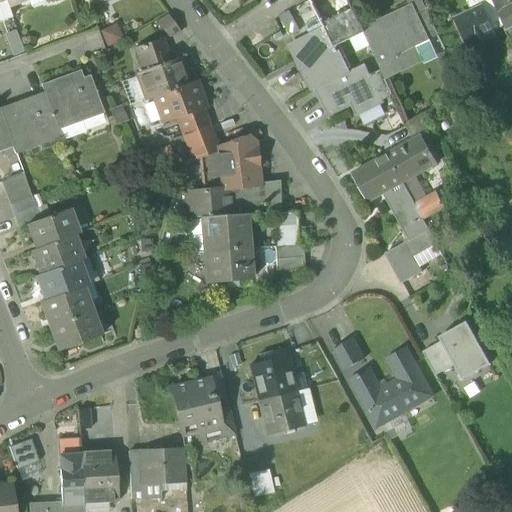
[(5,0),(6,1),(9,9),(29,2),(28,0),(5,0)]
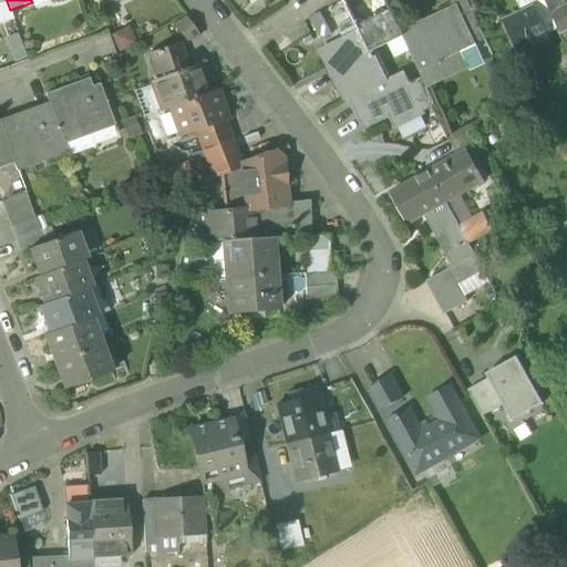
[(344,1),(360,32),(370,53),(372,52),(390,43),(403,37),(402,34),(403,33),(385,0),(346,0),(344,1)]
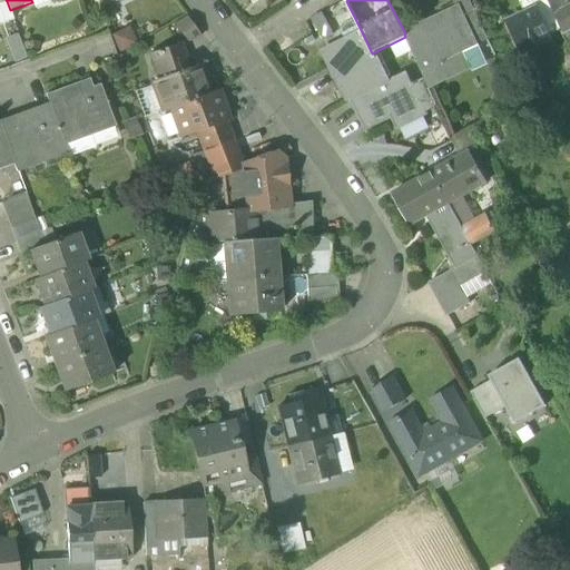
[(524,0),(520,2),(527,16),(537,11),(548,36),(561,29),(547,0),(524,0)]
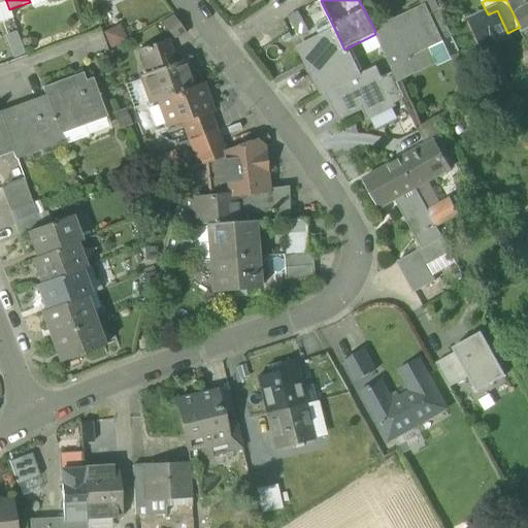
[(506,0),(520,27),(522,32),(527,29),(527,4),(527,5),(525,0),(506,0)]
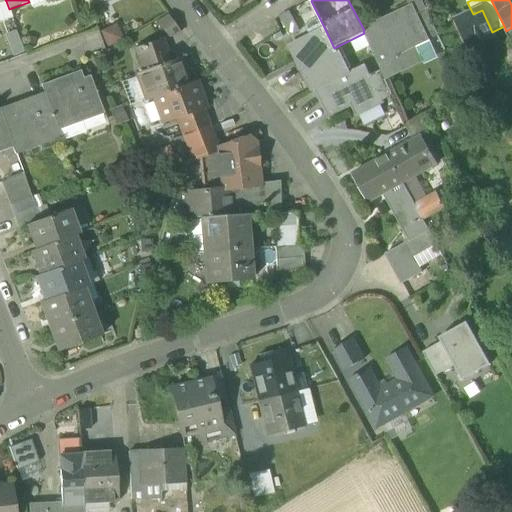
[(0,2),(0,23),(13,19),(9,9),(6,1),(0,2)]
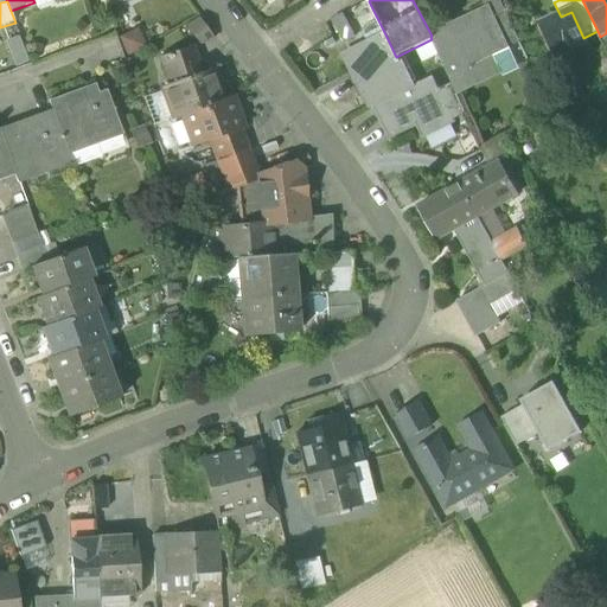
[(519,43),(500,1),(487,8),(491,16),(491,14),(508,50),(510,49),(519,43)]
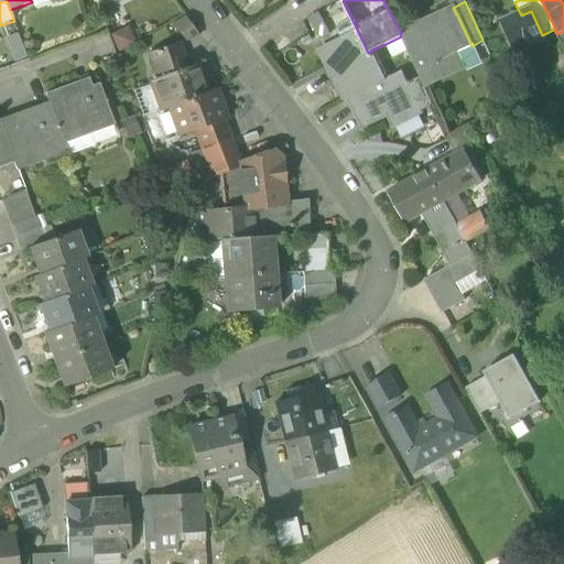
[(453,8),(421,23),(424,29),(456,14),(453,8)]
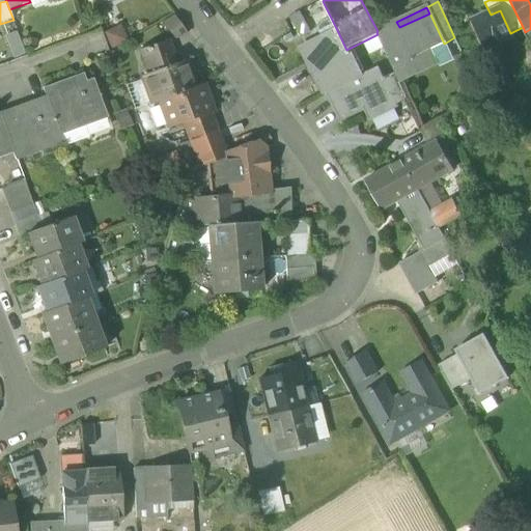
[(511,35),(510,33),(500,10),(491,15),(475,22),(486,47),(495,43),(496,45),(504,40),(503,39),(511,35)]
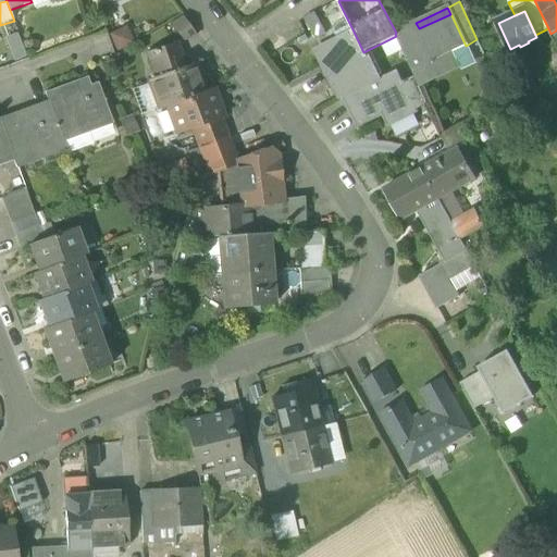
[(450,13),(450,14),(419,28),(416,23),(396,33),(395,34),(396,36),(400,46),(415,75),(420,86),(458,67),(450,52),(466,46),(450,13)]
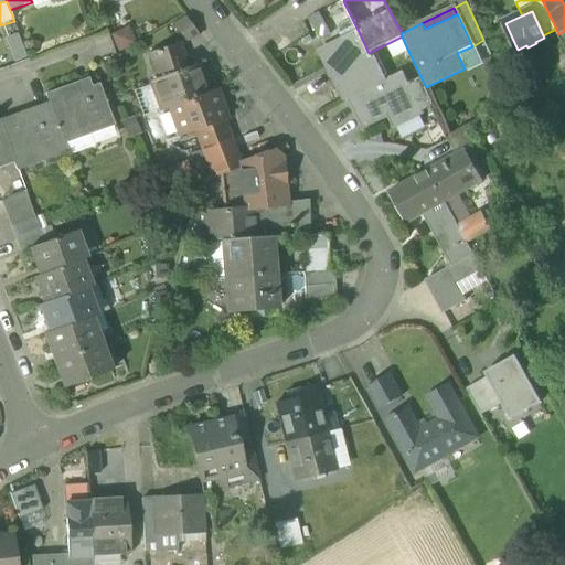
[(320,14),(309,21),(319,40),(331,34),(320,14)]
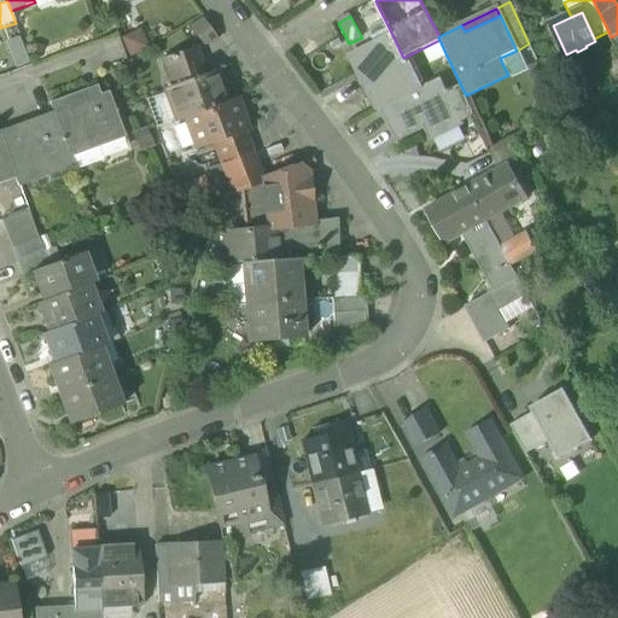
[(188,27),(203,46),(217,40),(202,19),(188,27)]
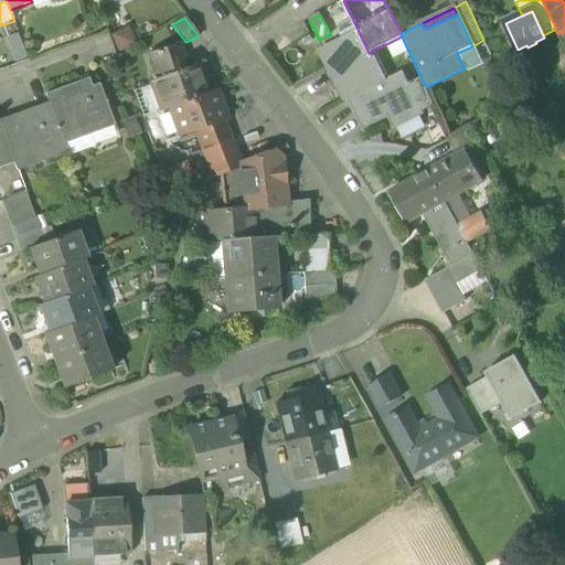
[(128,28),(110,35),(117,53),(136,45),(128,28)]
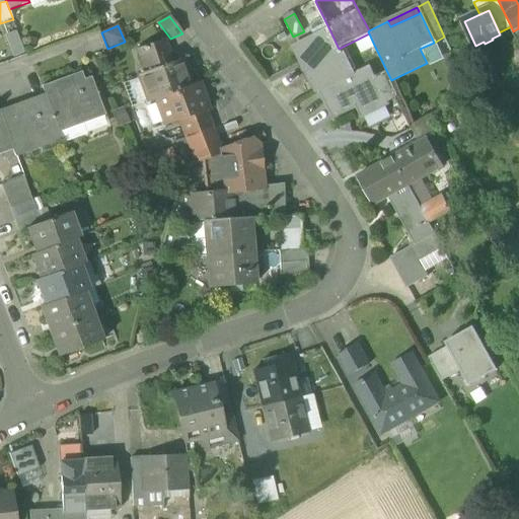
[(354,74),(341,48),(339,49),(329,29),(295,48),(308,72),(305,74),(315,94),(319,92),(354,74)]
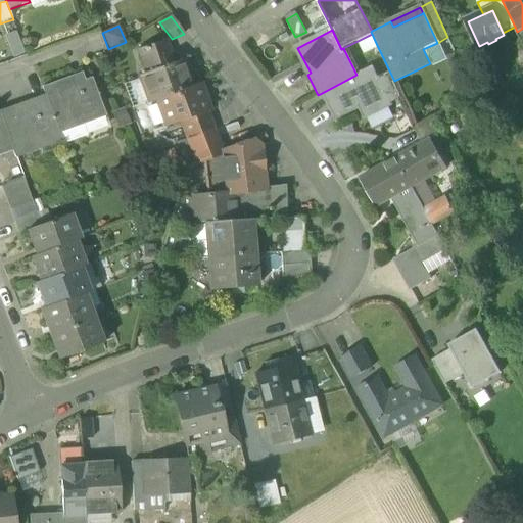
[(12,59),(26,54),(17,31),(4,36),(12,59)]
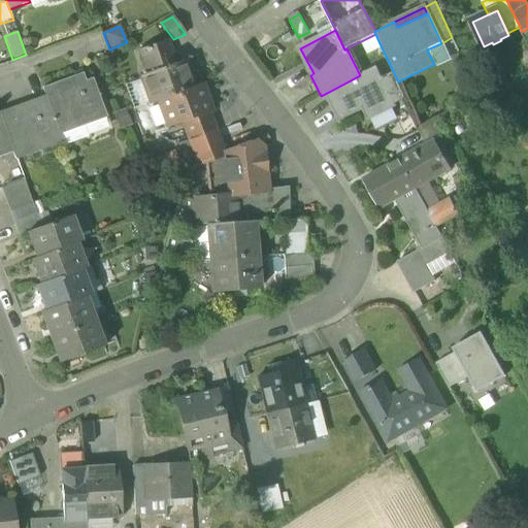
[(375,34),(363,40),(367,51),(380,43),(375,34)]
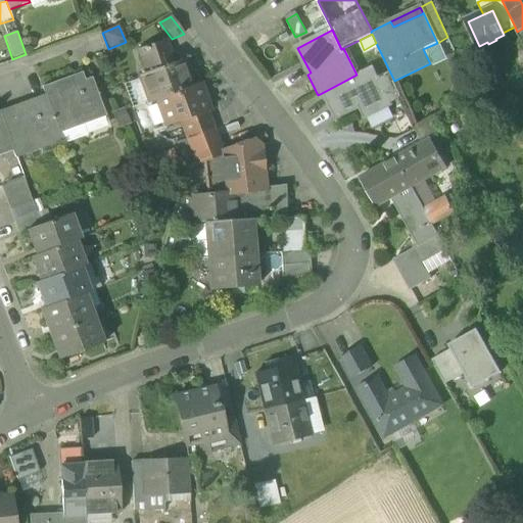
[(137,50),(145,74),(174,62),(165,40),(137,50)]
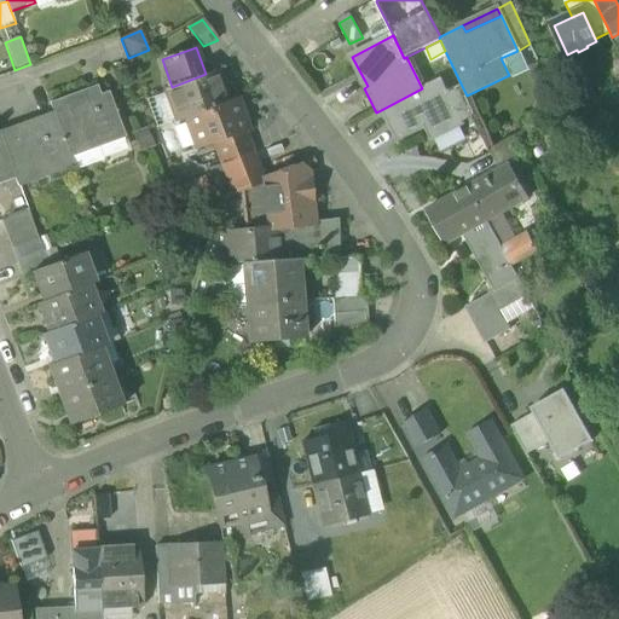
[(603,53),(618,87),(618,52),(617,48),(617,47),(603,53)]
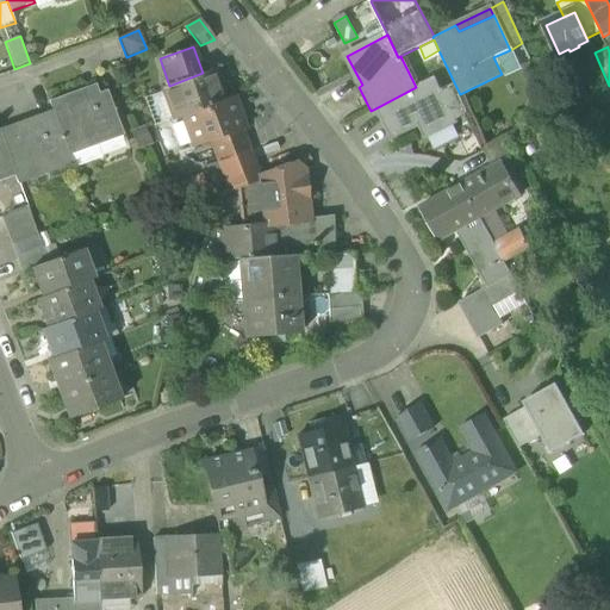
[(522,68),(512,49),(510,50),(493,57),(502,74),(503,78),(522,68)]
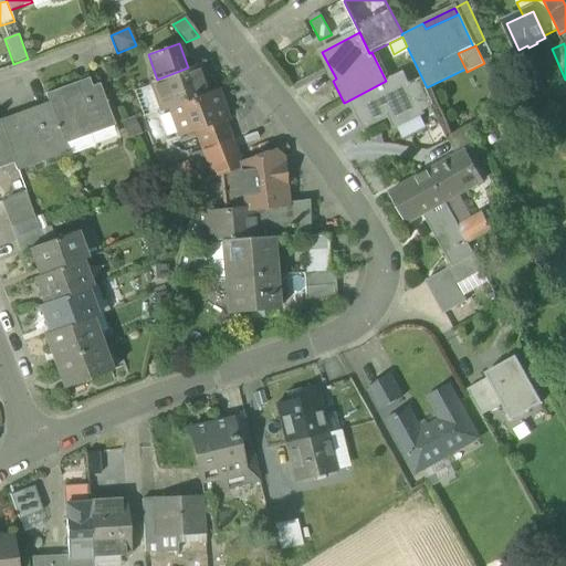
[(170,108),(207,94),(207,93),(197,65),(188,67),(157,80),(150,82),(153,85),(161,111),(161,112),(170,108)]
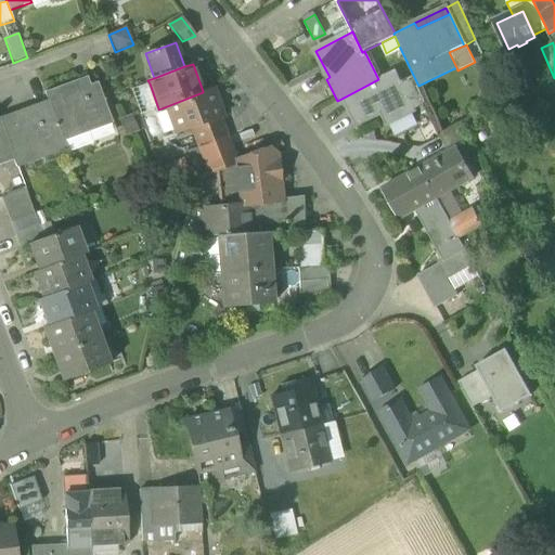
[(386,126),(415,111),(414,107),(402,85),(396,71),(378,79),(341,99),(355,126),(379,114),(386,126)]
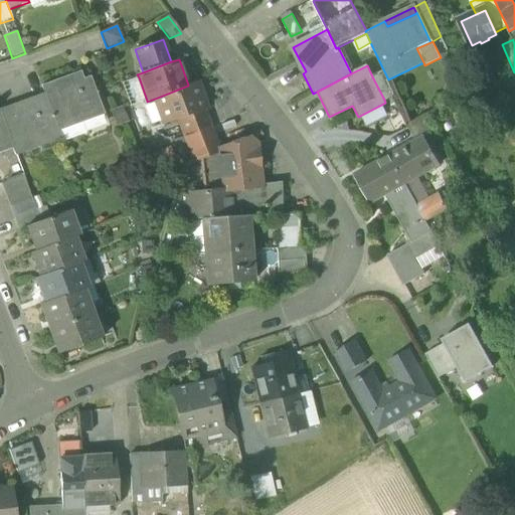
[(394,95),(384,73),(373,78),(384,100),(394,95)]
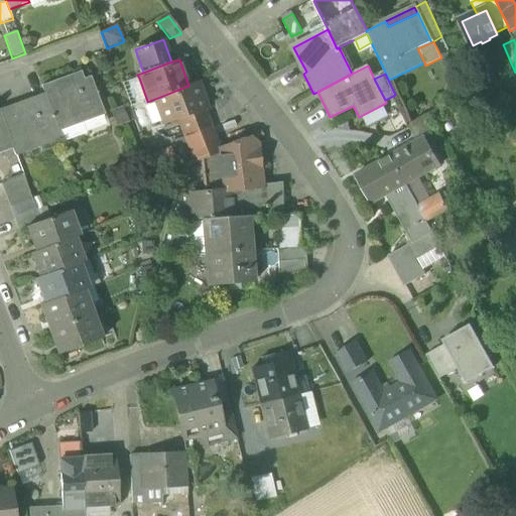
[(42,88),(47,102),(55,125),(79,117),(82,124),(104,116),(91,80),(76,86),(73,77),(42,88)]
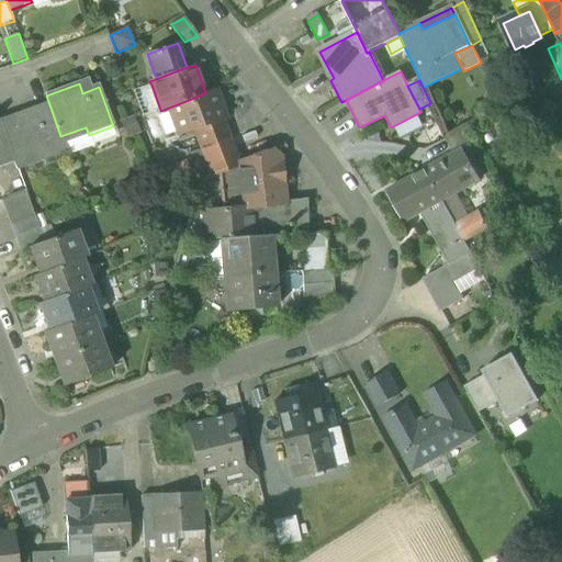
[(147,115),(160,110),(152,85),(137,89),(147,115)]
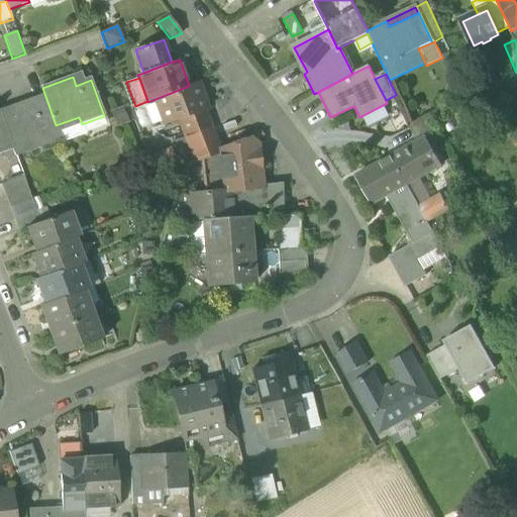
[(189,85),(189,86),(156,99),(165,125),(178,120),(204,111),(207,110),(197,83),(189,85)]
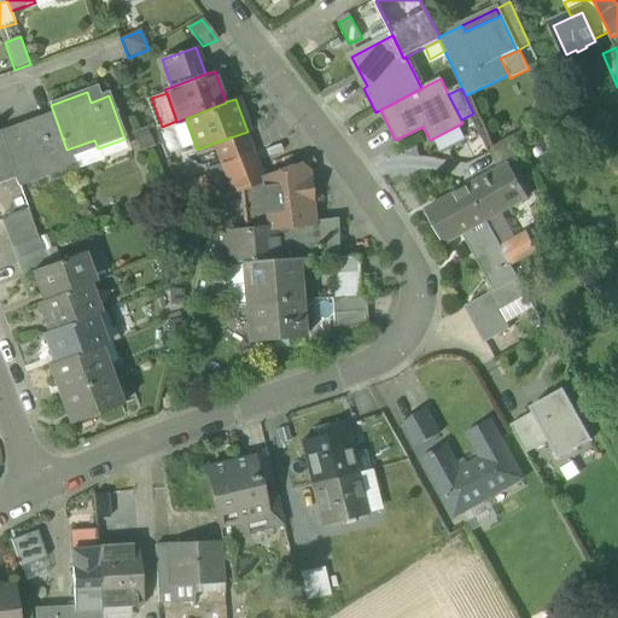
[(35,120),(0,132),(0,135),(16,179),(42,169),(46,179),(74,168),(70,158),(66,150),(57,122),(39,129),(35,120)]
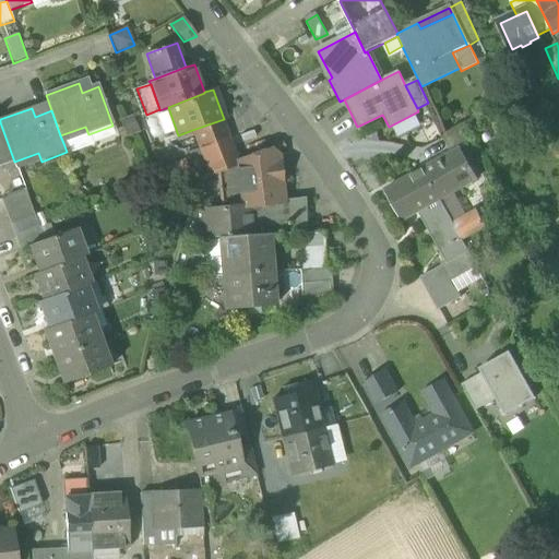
[(140,133),(133,115),(119,120),(126,139),(140,133)]
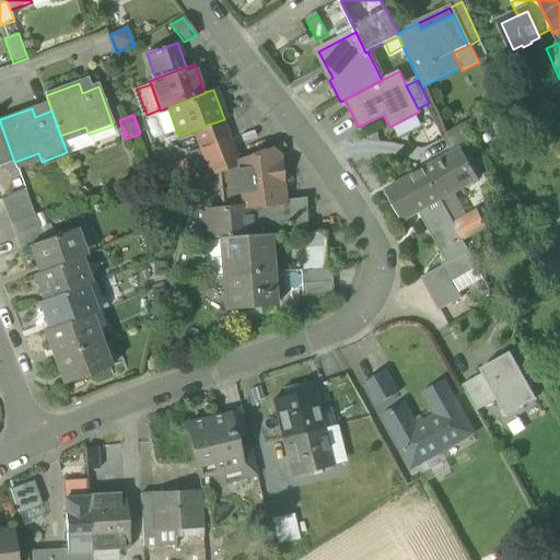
[(193,130),(199,149),(228,139),(221,120),(193,130)]
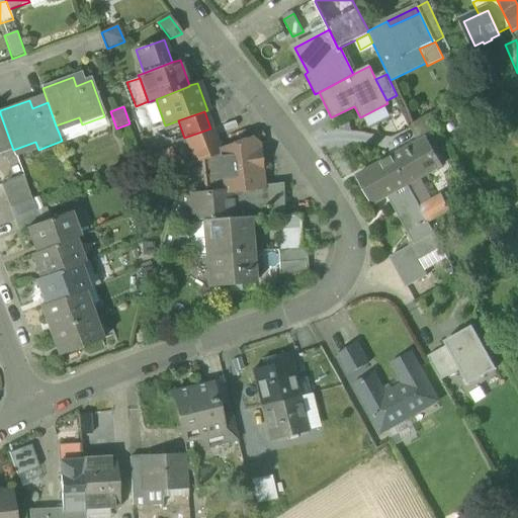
[(0,154),(13,150),(0,113),(0,154)]
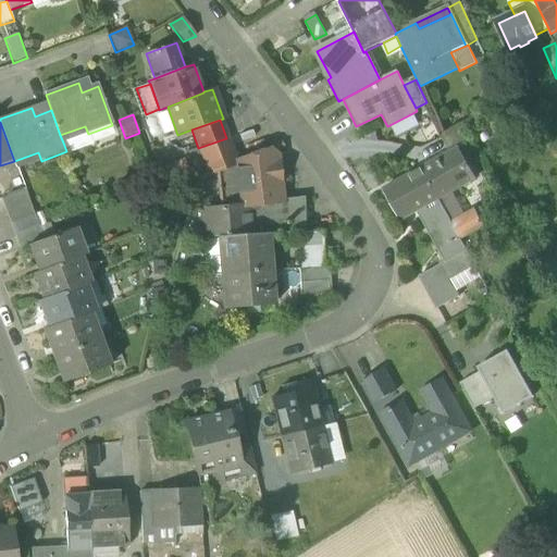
[(60,135),(63,143),(88,134),(85,126),(60,135)]
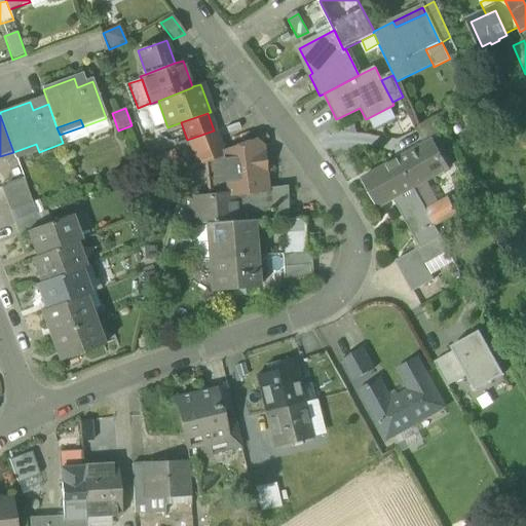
[(441,119),(417,130),(423,144),(447,130),(441,119)]
